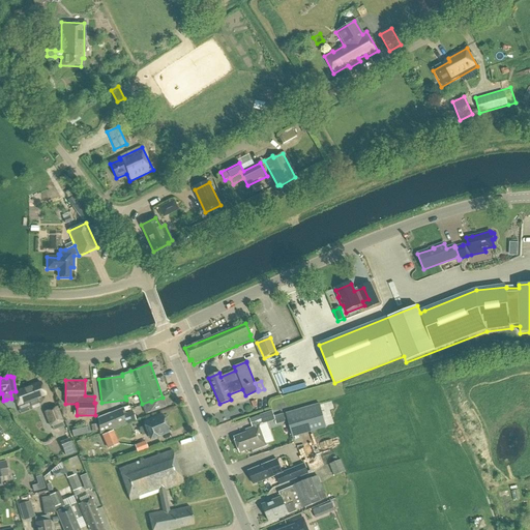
[(39,404),(37,399),(45,395),(40,383),(13,393),(18,406),(30,401),(33,407),(39,404)]
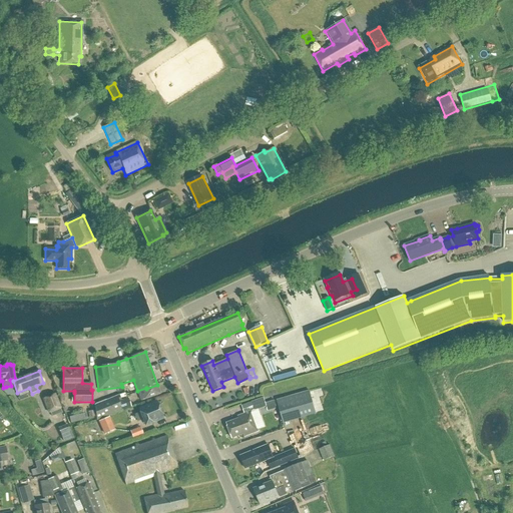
[(146,388),(137,391),(140,400),(160,393),(157,385),(146,389),(146,388)]
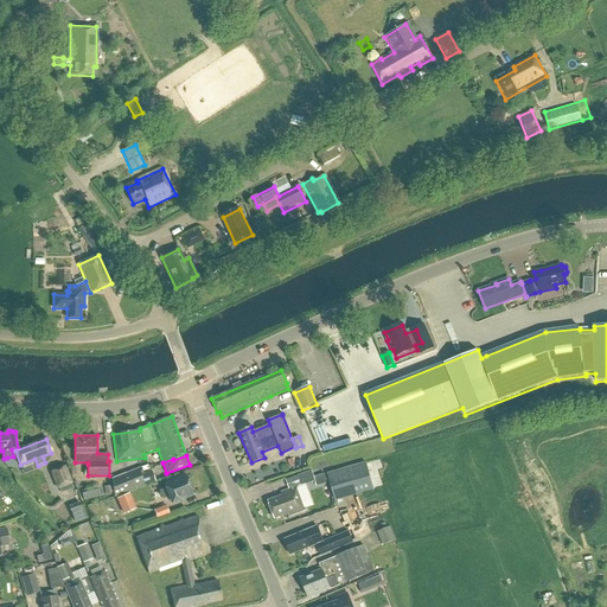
[(4,459),(1,461),(7,467),(14,466),(13,457),(7,458),(4,459)]
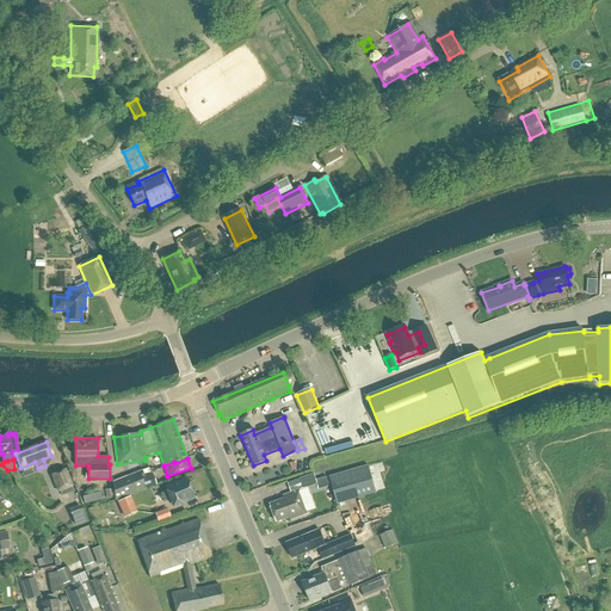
[(57,493),(74,487),(67,469),(51,475),(57,493)]
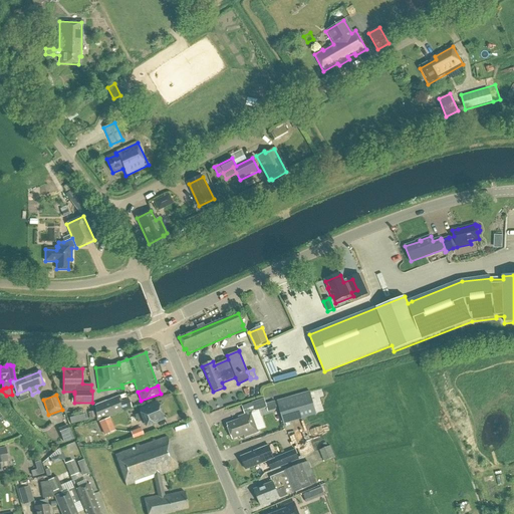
[(277,405),(284,427),(316,417),(309,395),(277,405)]
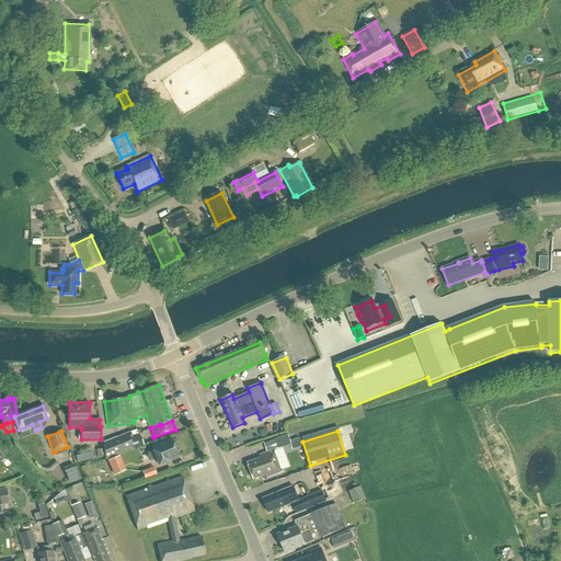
[(133,438),(130,433),(103,444),(106,460),(144,446),(139,435),(133,438)]
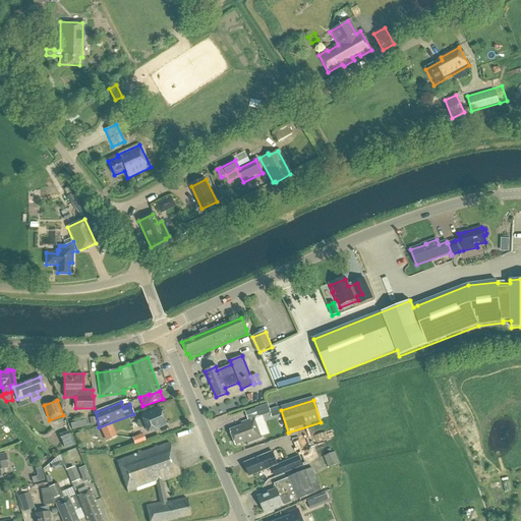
[(267,415),(271,414),(272,418),(280,415),(281,415),(280,407),(278,408),(270,410),(268,405),(256,409),(258,417),(267,415)]
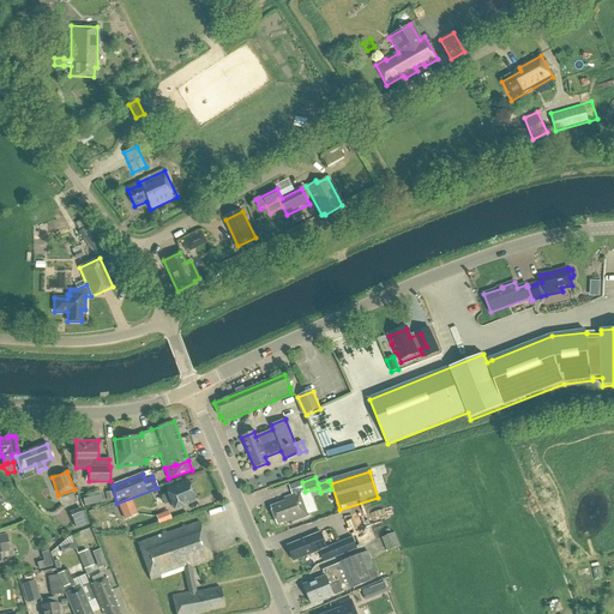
[(172,503),(175,510),(196,501),(188,481),(167,489),(168,494),(161,497),(164,506),(172,503)]
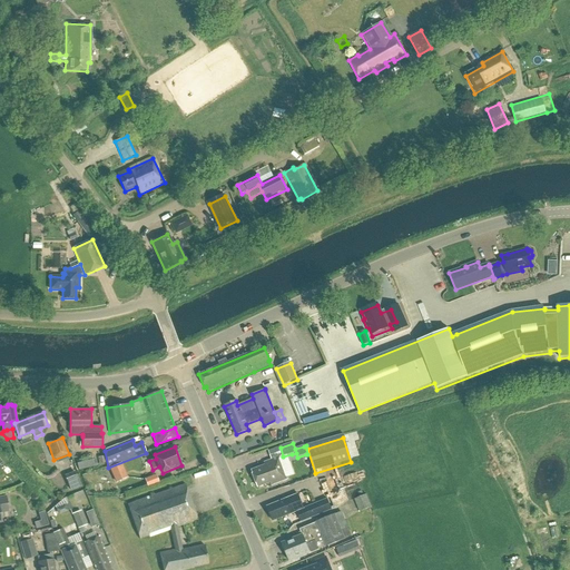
[(272,461),(273,464),(252,471),(257,487),(269,482),(272,487),(287,481),(279,460),(279,458),(272,461)]
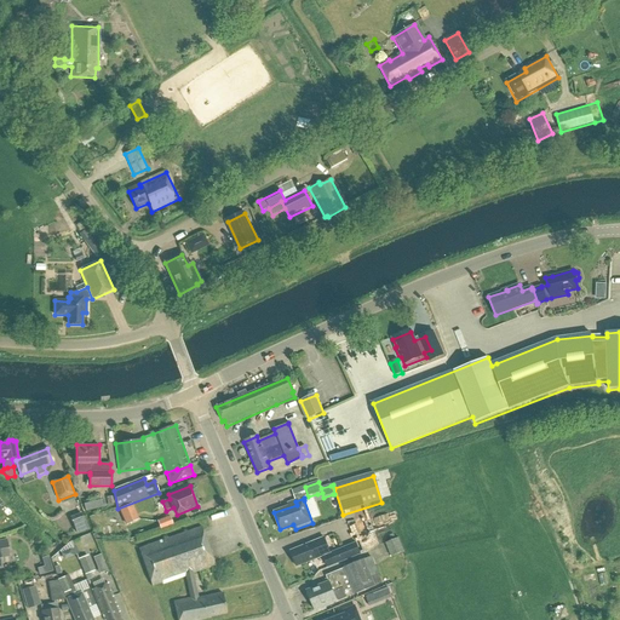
[(103,500),(84,505),(85,511),(105,507),(103,500)]
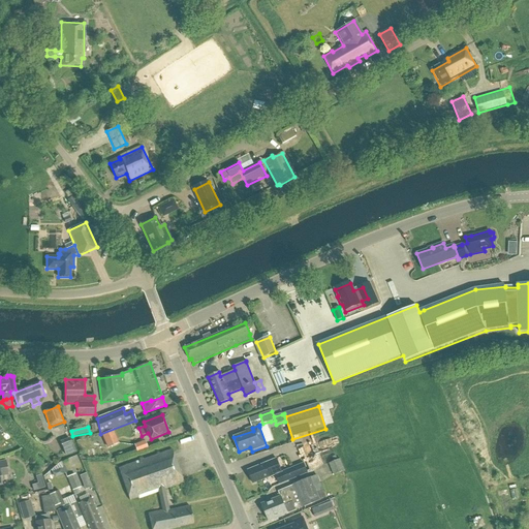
[(53,432),(55,438),(68,434),(66,428),(53,432)]
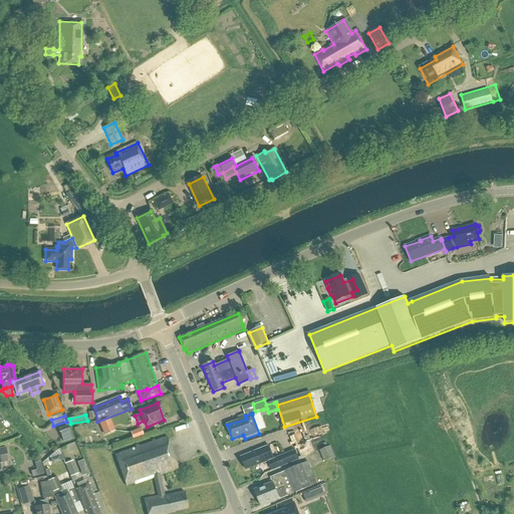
[(104,436),(114,432),(109,419),(99,423),(104,436)]
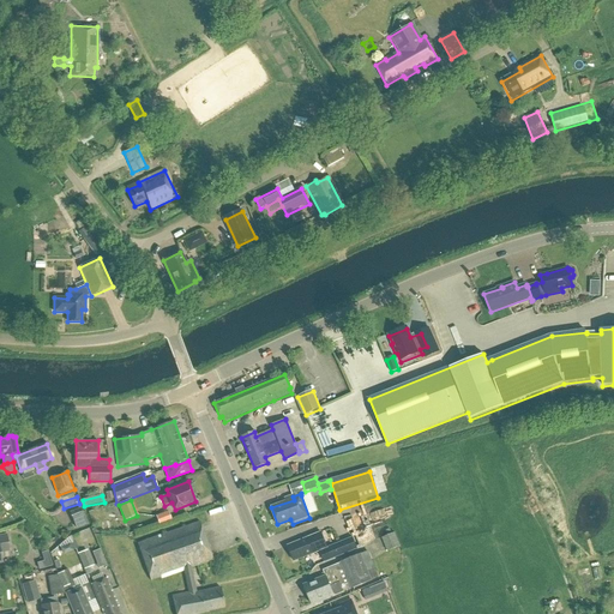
[(77,529),(88,525),(82,509),(71,513),(77,529)]
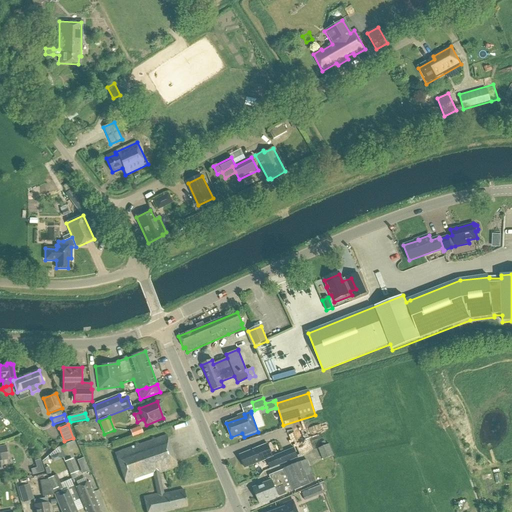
[(129,431),(133,438),(142,434),(139,427),(129,431)]
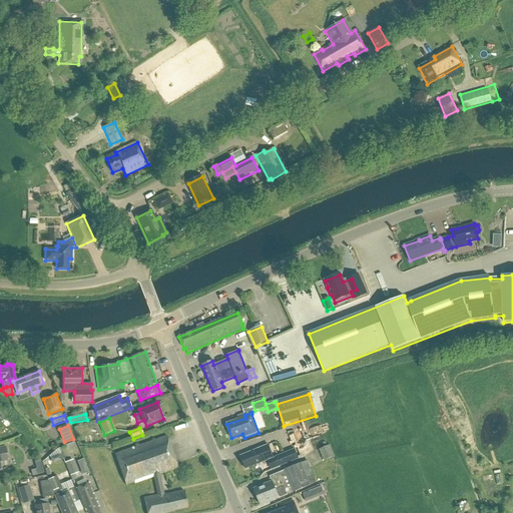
[(42,433),(48,449),(57,445),(51,430),(42,433)]
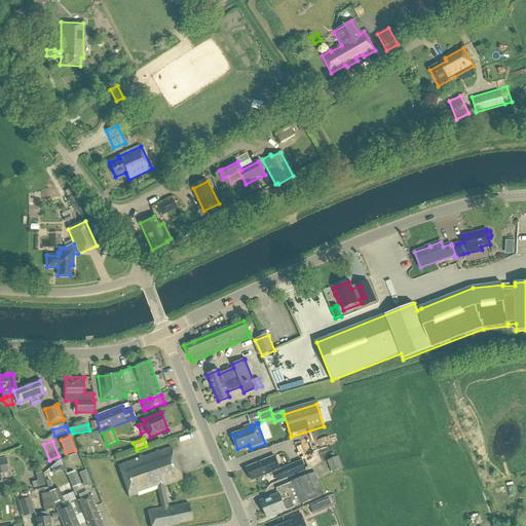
[(167,506),(164,487),(182,481),(171,448),(118,465),(128,496),(139,493),(140,495),(157,489),(160,506),(148,510),(150,525),(168,525),(179,524),(179,523),(192,521),(189,502),(167,506)]
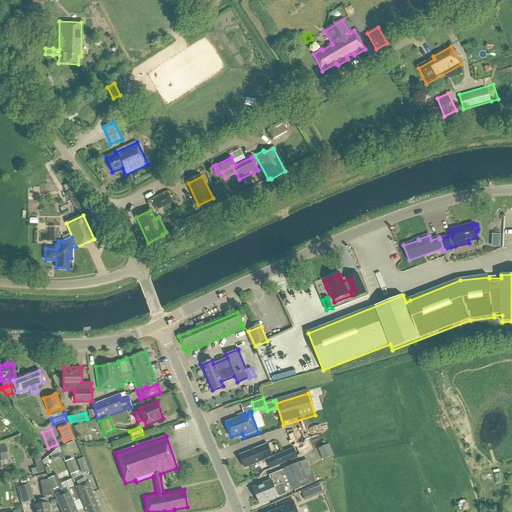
[(240,455),(245,468),(267,459),(269,459),(264,445),(240,455)]
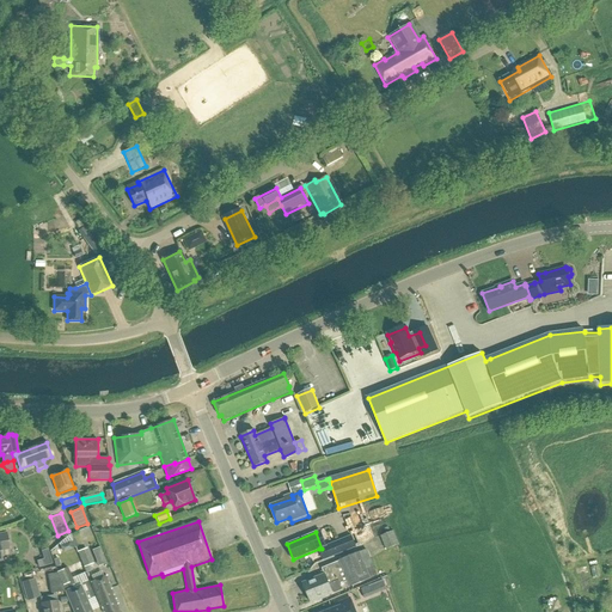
[(386,550),(399,545),(393,532),(381,537),(386,550)]
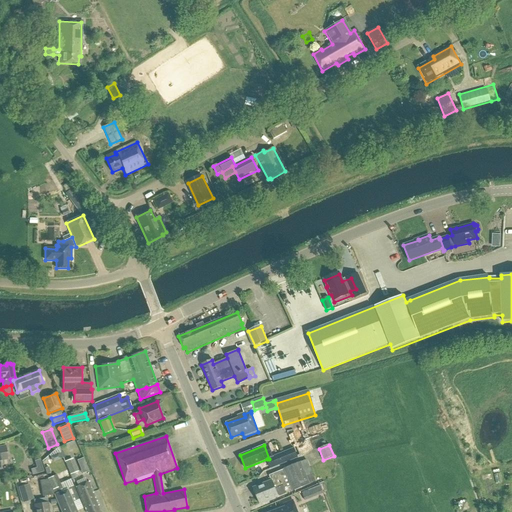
[(54,462),(63,458),(60,450),(58,447),(49,455),(51,461),(54,462)]
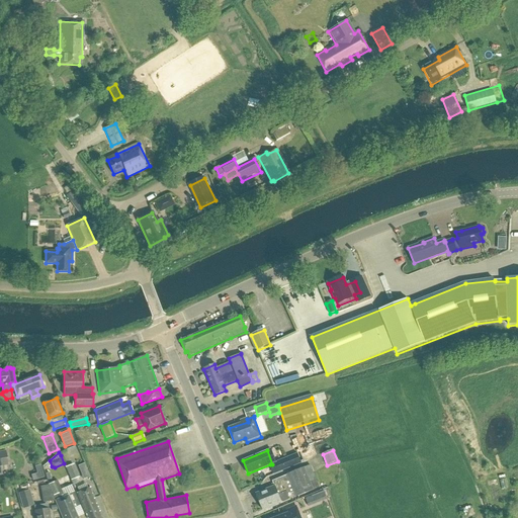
[(272,464),(270,464),(274,475),(300,463),(297,454),(275,462),(272,464)]
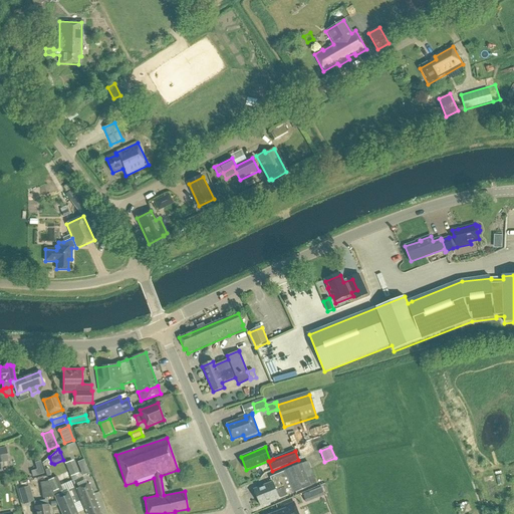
[(70,477),(78,474),(73,461),(65,464),(70,477)]
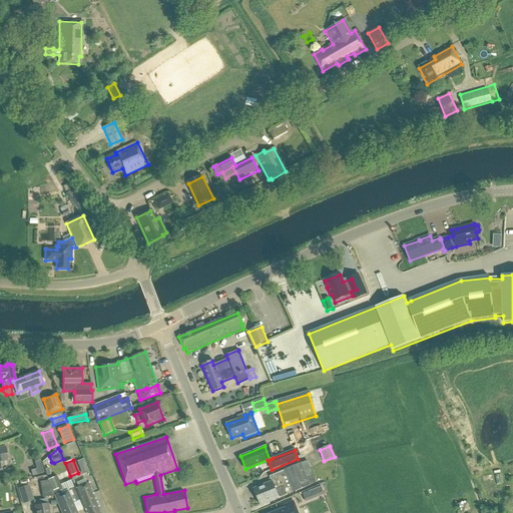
[(295,492),(316,482),(307,461),(269,477),(271,482),(252,489),(260,506),(287,494),(285,490),(293,487),(295,492)]
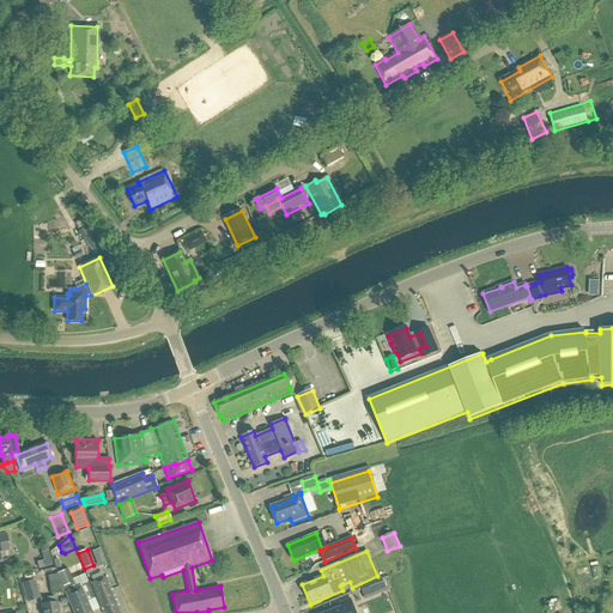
[(67,568),(56,572),(56,575),(64,592),(73,612),(91,612),(80,587),(87,583),(85,576),(73,581),(67,568)]
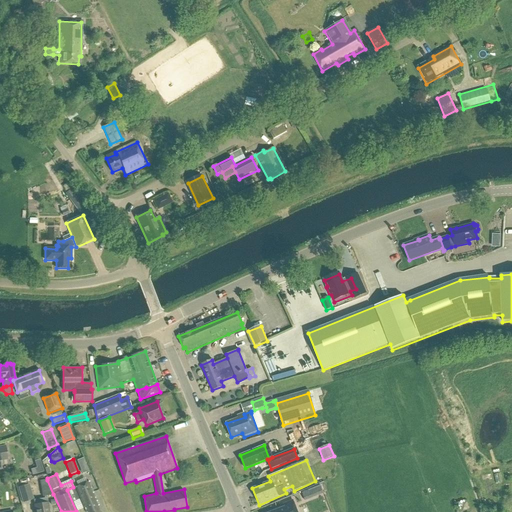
[(53,494),(47,480),(40,481),(43,496),(53,494)]
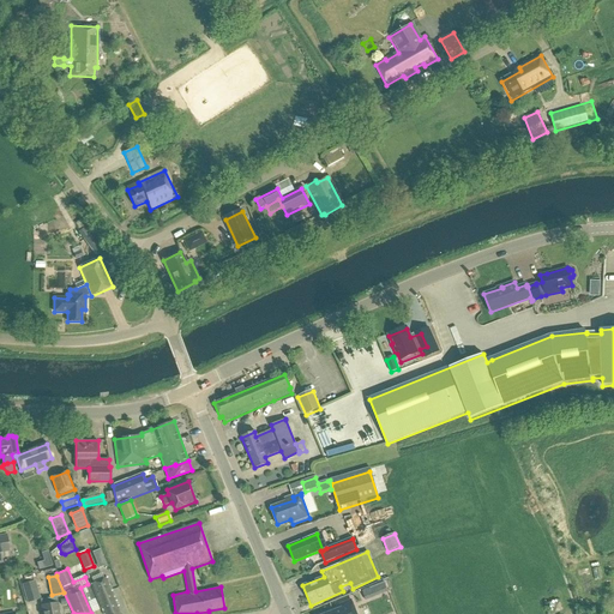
[(119,613),(109,590),(104,578),(91,584),(96,595),(100,607),(102,606),(104,613),(119,613)]
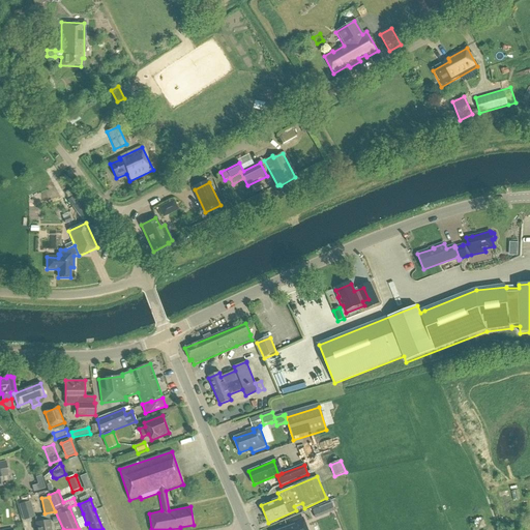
[(20,505),(24,521),(34,519),(30,502),(20,505)]
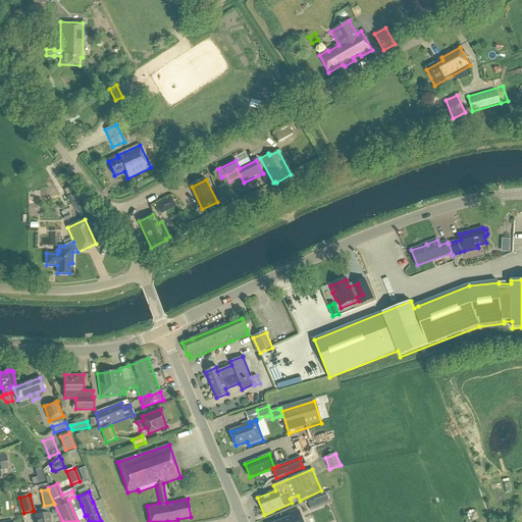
[(302,521),(298,511),(290,514),(291,517),(276,521),(302,521)]
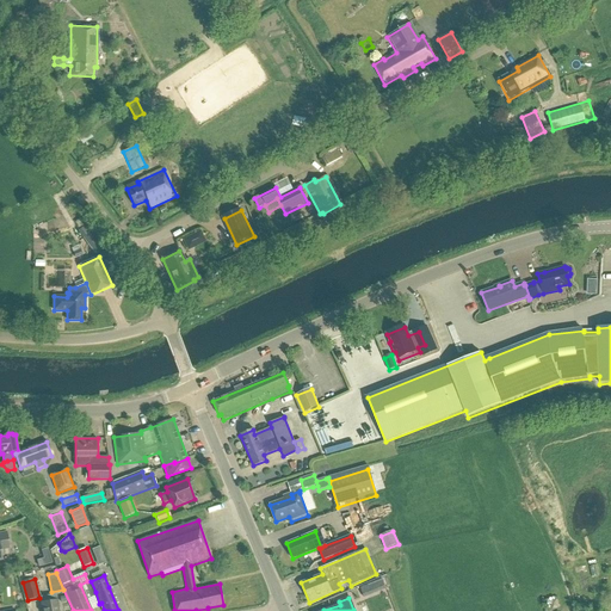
[(41,610),(57,610),(56,599),(41,602),(41,610)]
